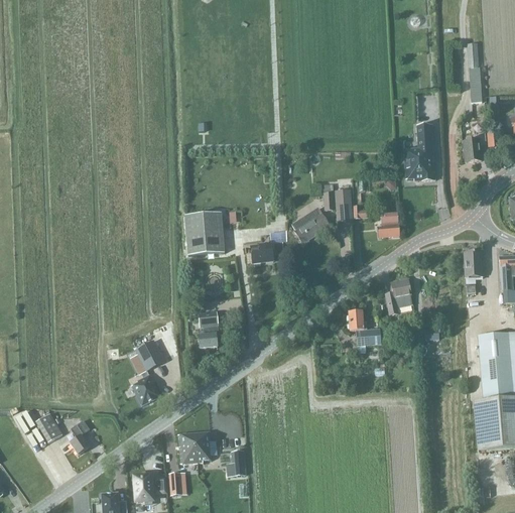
[(476,43),(467,43),(468,67),(468,68),(473,68),(478,67),(478,66),(476,43)]
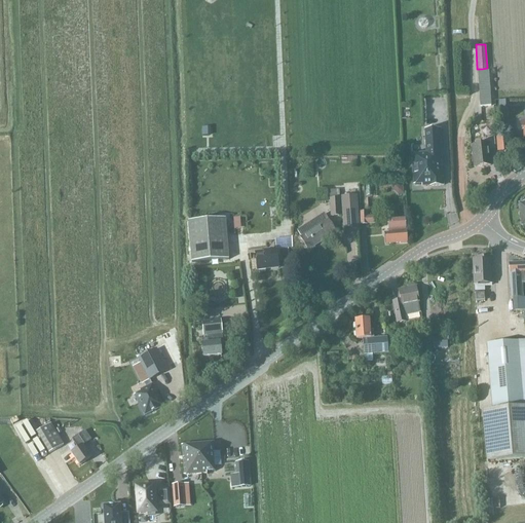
[(482,69),(477,69),(479,104),(490,103),(488,68),(487,68),(482,69)]
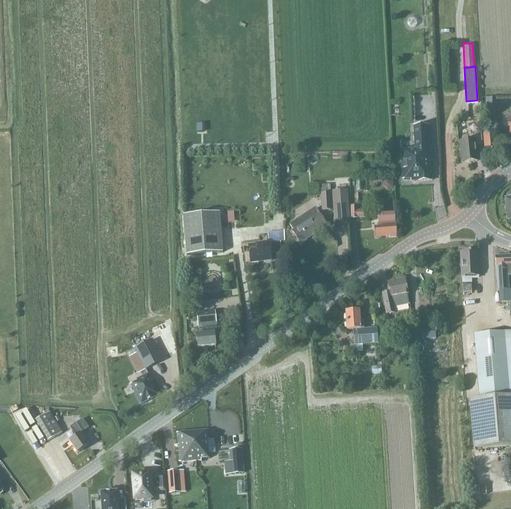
[(413,124),(414,137),(414,146),(400,147),(402,177),(410,177),(410,179),(431,178),(428,123),(413,124)]
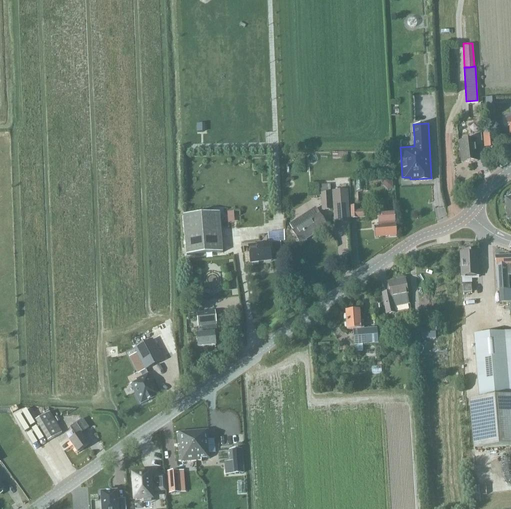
[(474,138),(458,139),(460,160),(476,158),(475,143),(481,143),(480,130),(473,131),(474,138)]
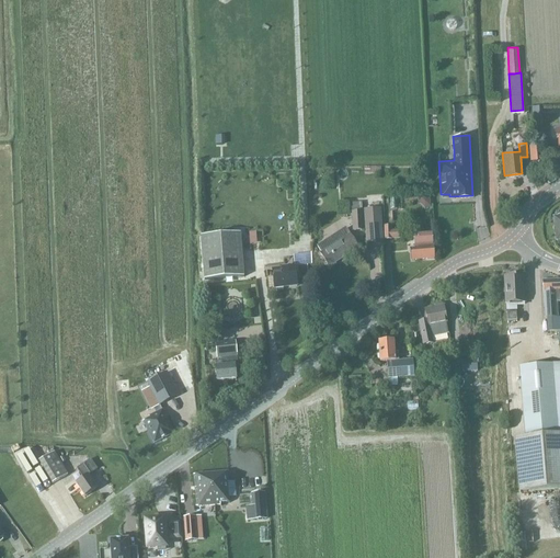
[(364,206),(366,240),(383,239),(380,205),(364,206)]
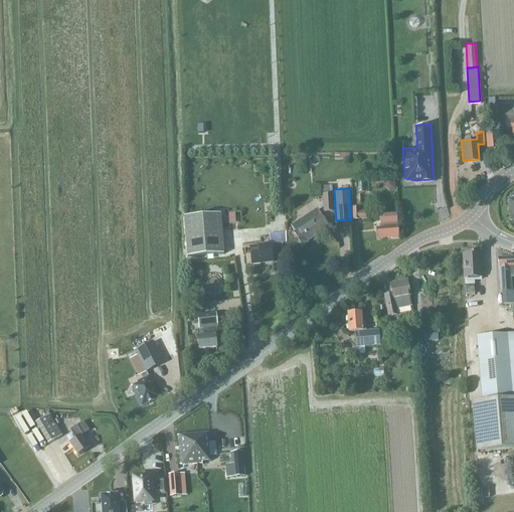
[(322,192),(324,209),(333,208),(331,191),(322,192)]
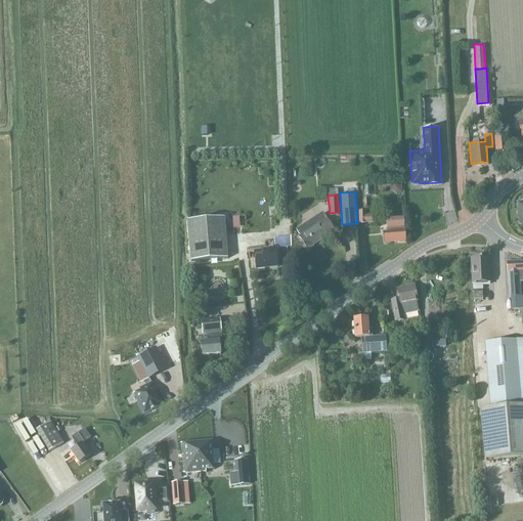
[(365,209),(358,209),(359,221),(365,221),(365,220),(375,220),(374,212),(365,213),(365,209)]
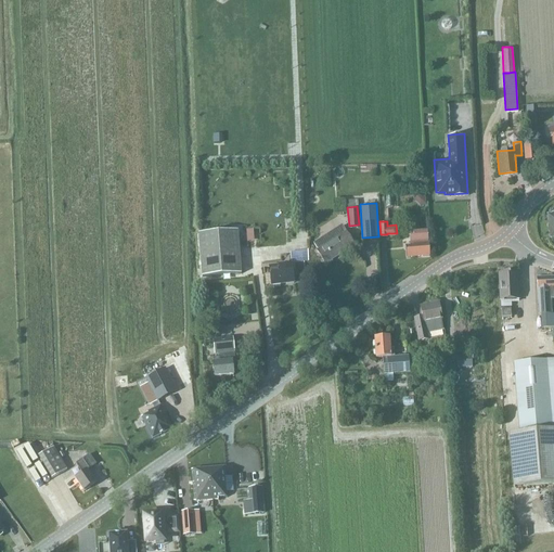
[(406,243),(407,255),(428,253),(426,227),(409,228),(410,242),(411,242),(411,243),(406,243)]
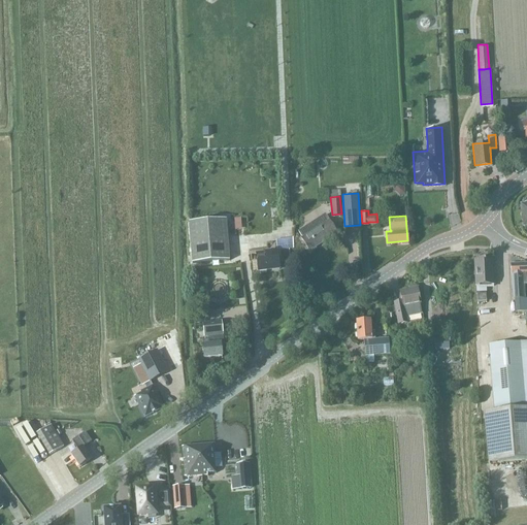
[(189,220),(191,245),(192,261),(228,258),(226,217),(189,220)]
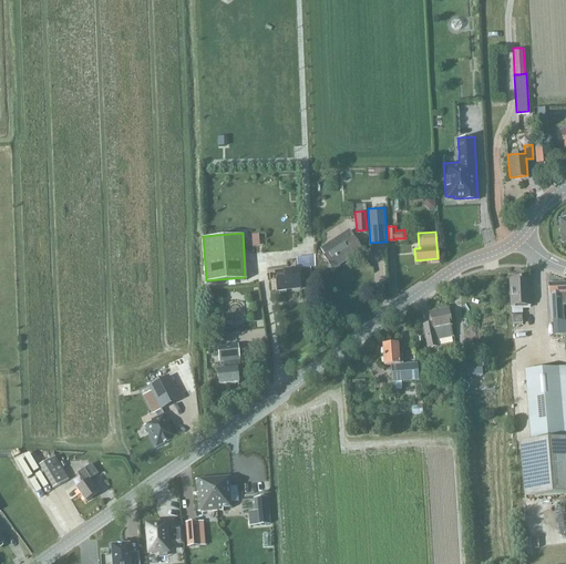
[(352,235),(336,245),(331,239),(320,246),(325,253),(323,253),(332,267),(340,262),(340,260),(361,247),(352,235)]
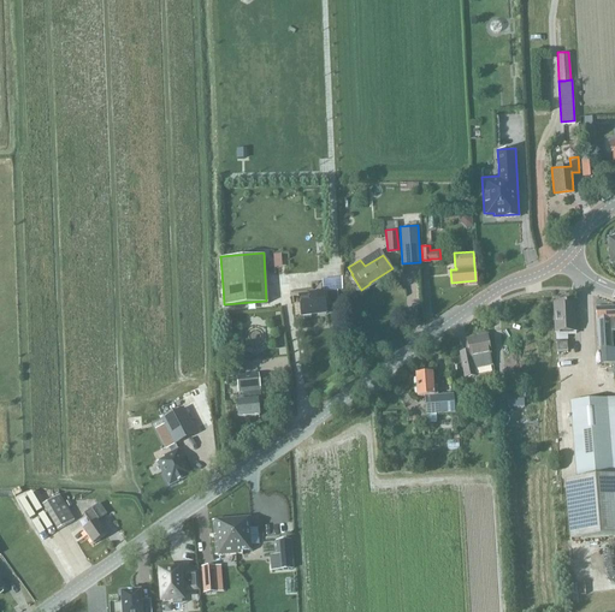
[(324,283),(343,283),(342,267),(324,267),(324,283)]
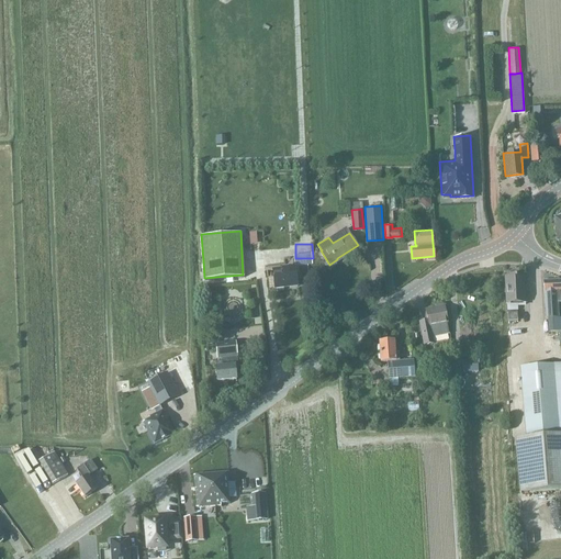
[(272,267),(275,287),(296,283),(294,265),(272,267)]
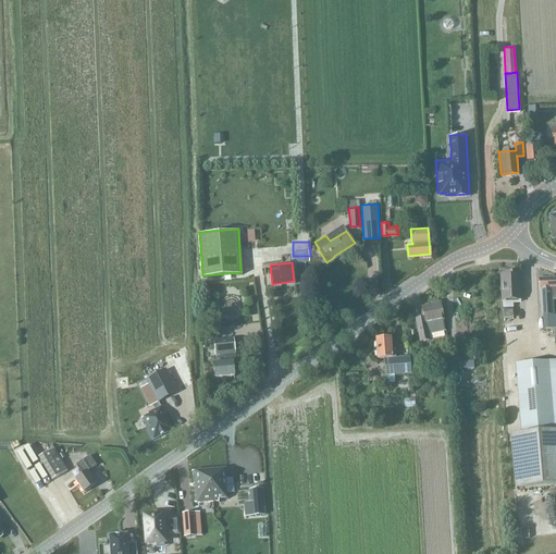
[(518,271),(501,272),(502,298),(502,306),(513,306),(513,298),(521,298),(520,285),(519,286),(518,271)]
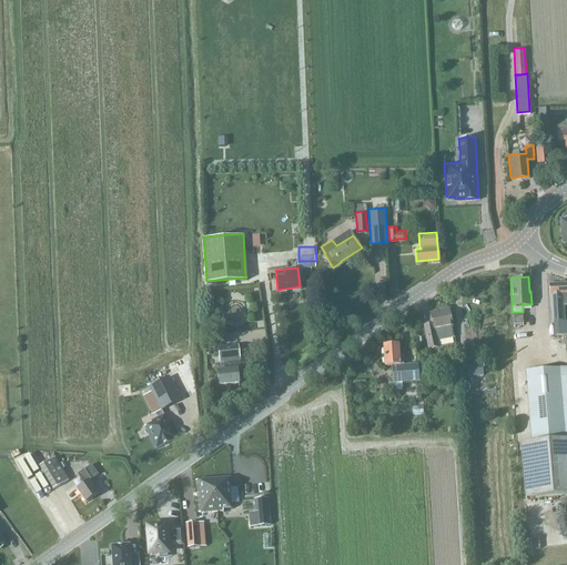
[(549,293),(552,319),(564,319),(563,303),(566,302),(566,280),(548,281),(549,293)]
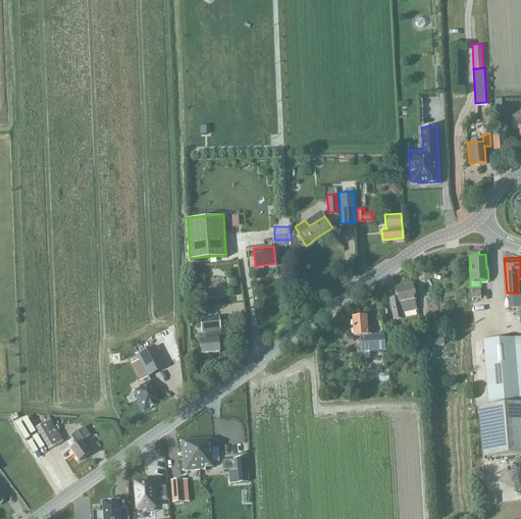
[(397,296),(388,297),(394,318),(402,316),(401,311),(404,310),(416,308),(414,299),(415,299),(413,288),(414,287),(413,281),(411,279),(403,281),(403,283),(395,286),(397,296)]
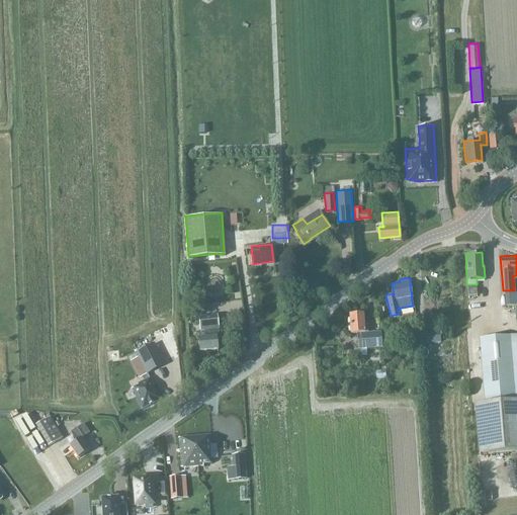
[(477,285),(476,285),(467,286),(468,293),(477,293),(477,285)]
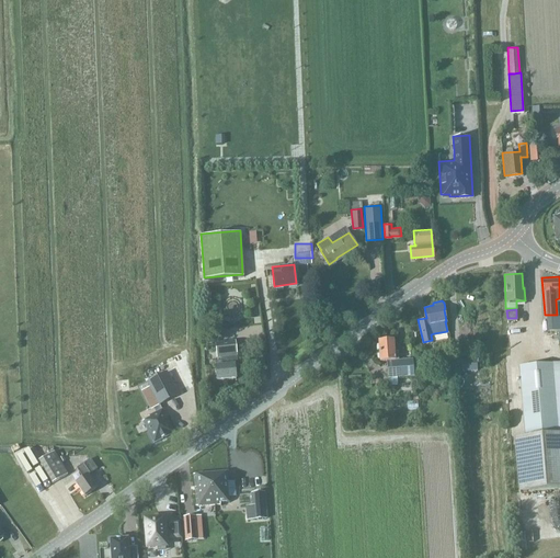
[(503,329),(494,329),(494,354),(503,353),(503,329)]
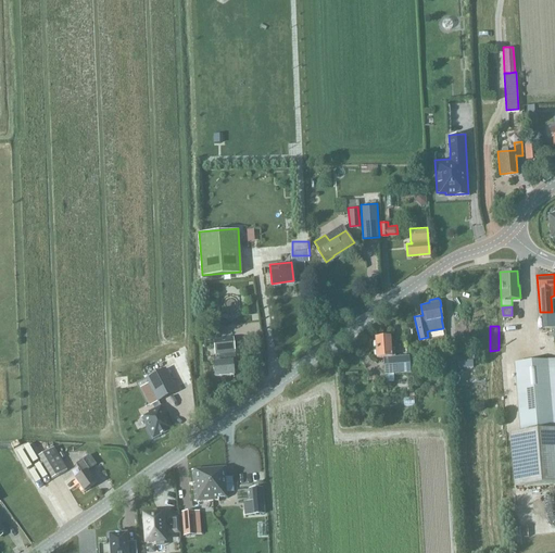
[(390,335),(375,336),(376,357),(382,356),(383,373),(393,372),(410,371),(408,354),(394,355),(394,347),(391,347),(390,335)]
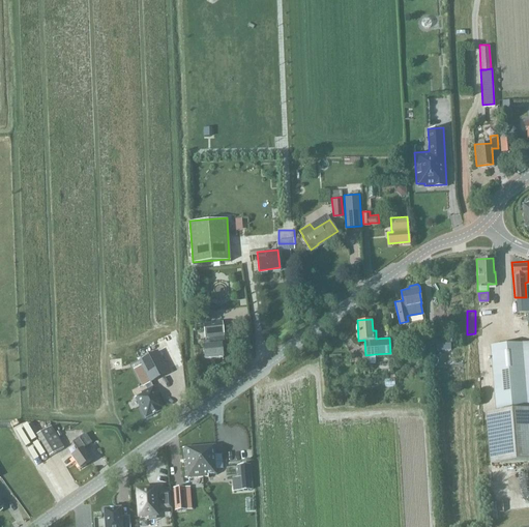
[(224,342),(222,320),(203,321),(205,335),(209,335),(209,343),(203,344),(204,357),(223,355),(222,343),(224,342)]
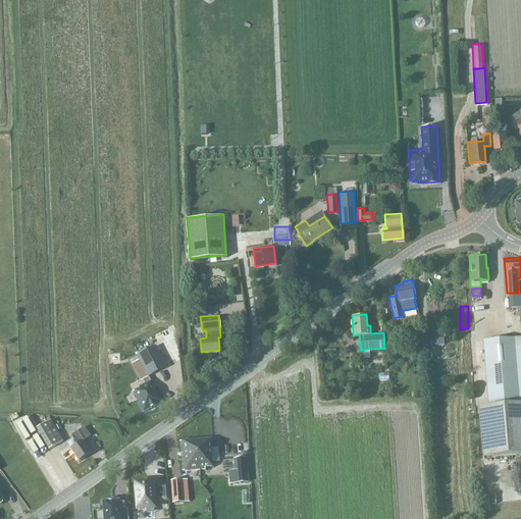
[(520,334),(513,335),(482,339),(488,404),(478,405),(483,455),(520,451),(520,334)]
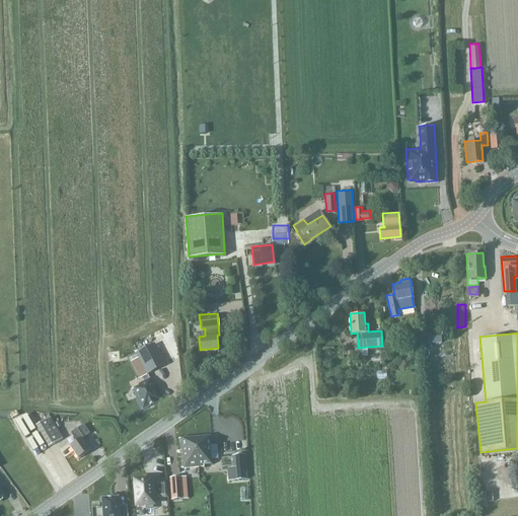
[(153,342),(136,351),(138,356),(147,373),(164,363),(153,342)]
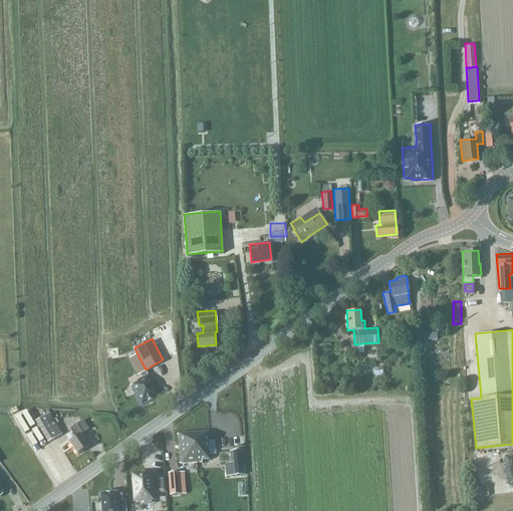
[(137,378),(130,382),(141,404),(159,395),(148,373),(137,378)]
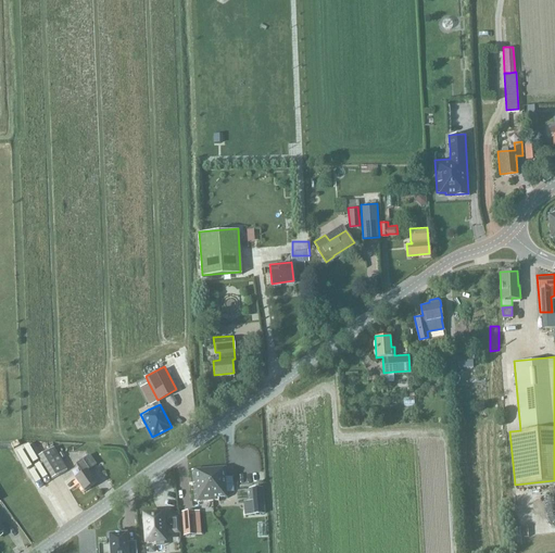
[(38,454),(51,477),(66,468),(53,445),(38,454)]
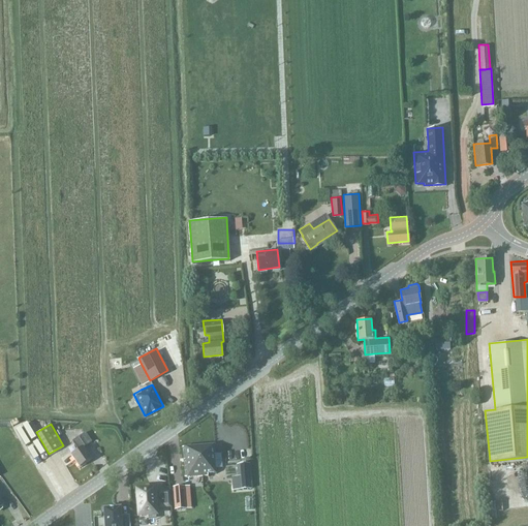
[(91,439),(85,430),(71,439),(78,449),(70,453),(80,466),(91,458),(83,445),(91,439)]
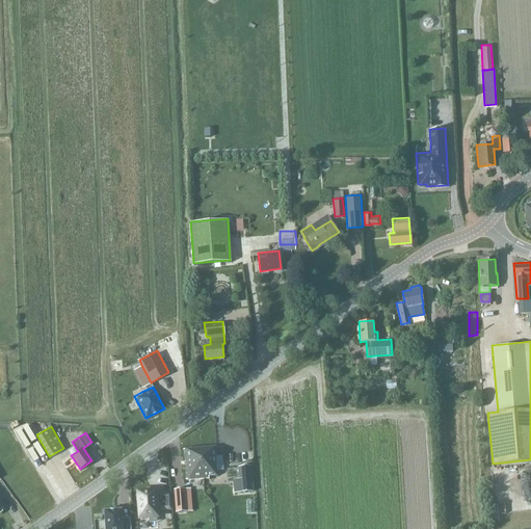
[(201,446),(183,448),(186,478),(203,476),(208,476),(208,474),(217,474),(216,467),(222,467),(221,456),(216,456),(215,445),(201,446)]
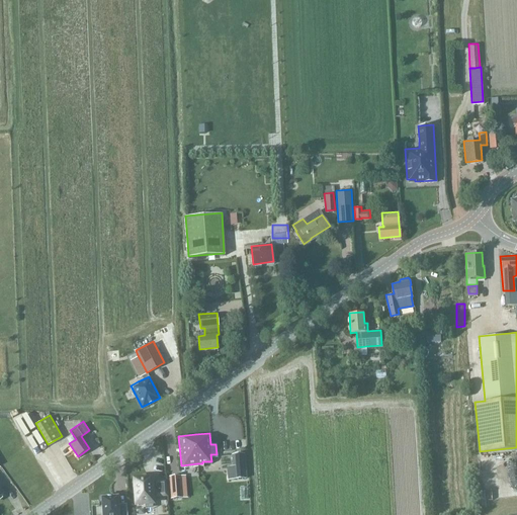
[(244,452),(232,453),(233,464),(234,478),(246,477),(244,452)]
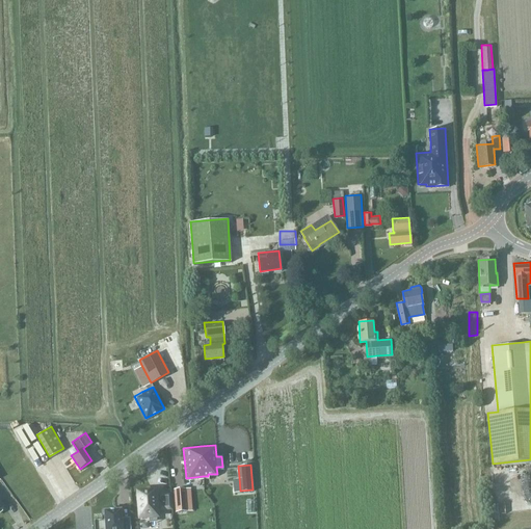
[(185,487),(174,488),(176,510),(186,509),(185,487)]
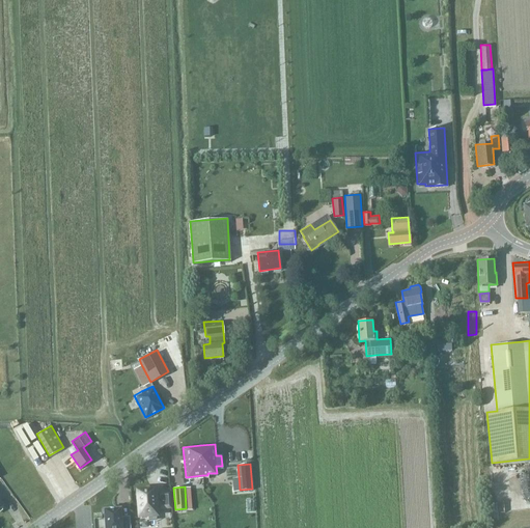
[(155,490),(138,491),(140,516),(157,515),(156,503),(160,503),(160,506),(169,505),(168,493),(159,494),(159,496),(155,497),(155,490)]
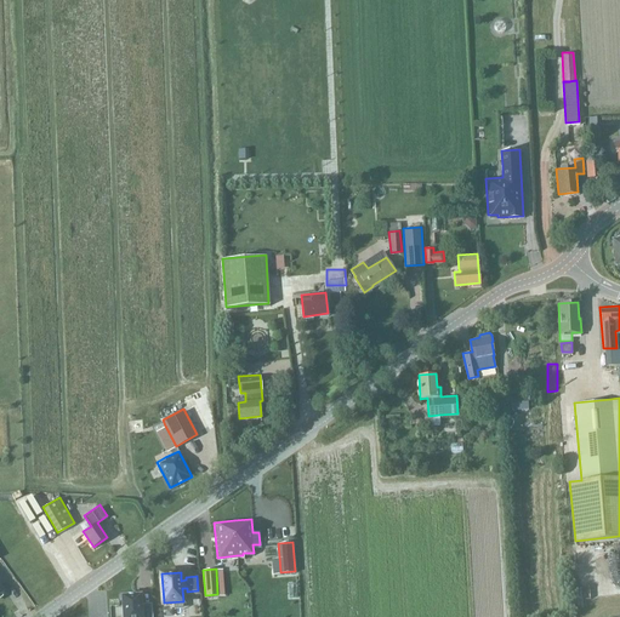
[(123,595),(121,595),(121,596),(123,616),(152,616),(152,609),(142,610),(141,595),(141,594),(140,594),(135,594),(134,594),(129,595),(129,594),(128,594),(128,595),(123,595)]
